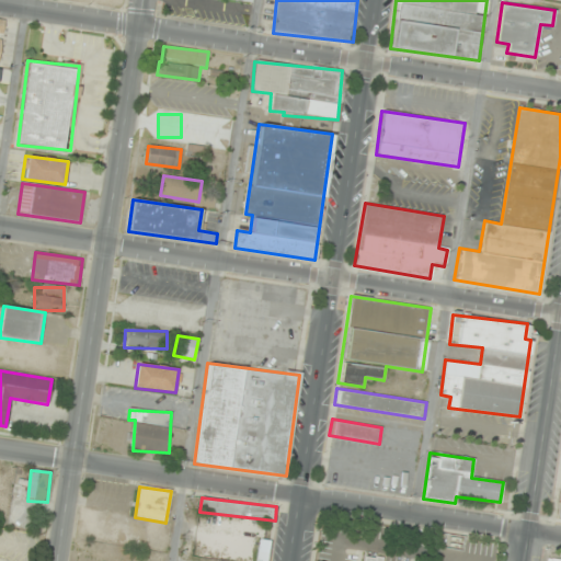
[(255,560),(267,560),(270,541),(258,539),(255,560)]
